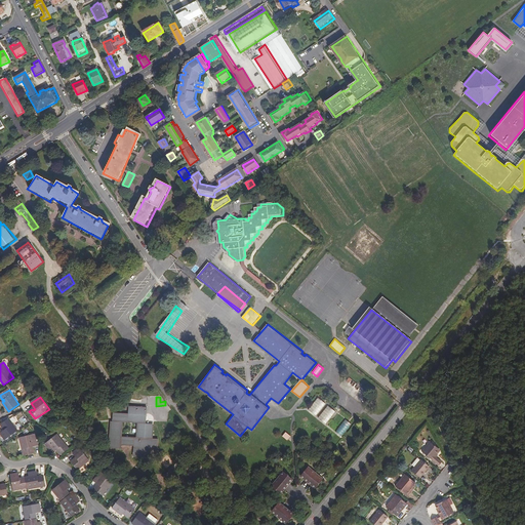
[(309,409),(317,416),(327,403),(319,397),(309,409)]
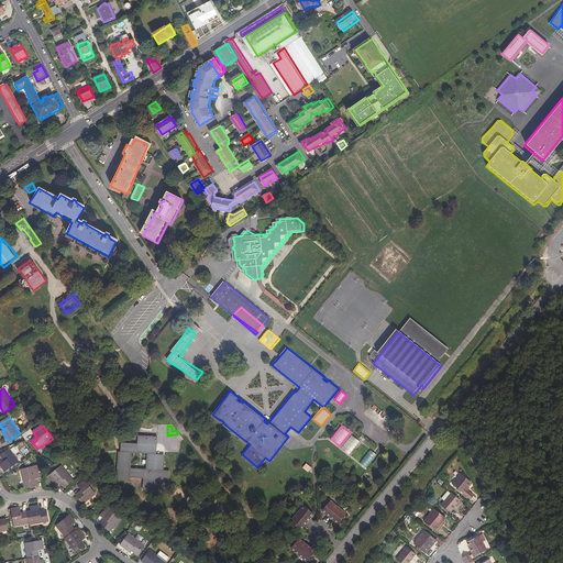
[(352,434),(342,449),(351,455),(361,441),(352,434)]
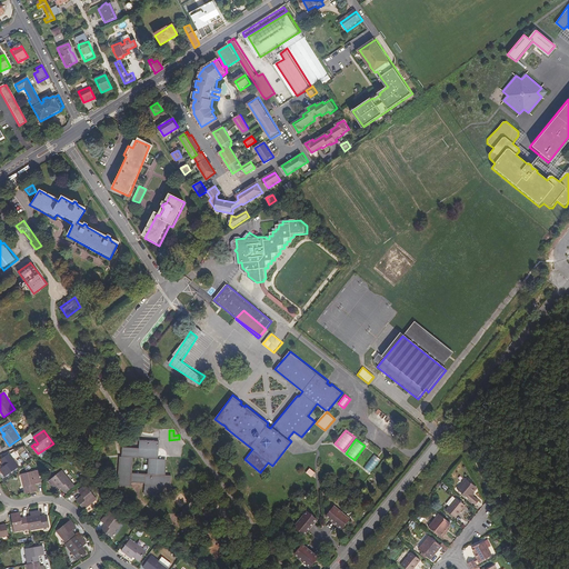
[(172,456),(181,457),(182,441),(177,441),(167,440),(166,449),(173,450),(175,446),(178,446),(177,452),(172,451),(172,456)]
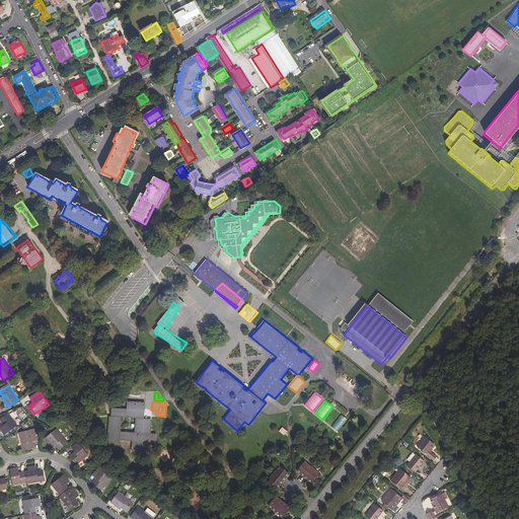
[(107,443),(119,444),(120,440),(133,441),(132,449),(132,451),(149,452),(150,444),(155,444),(156,435),(150,435),(151,423),(144,422),(145,403),(128,403),(128,410),(113,409),(112,415),(114,415),(114,419),(109,419),(107,443)]
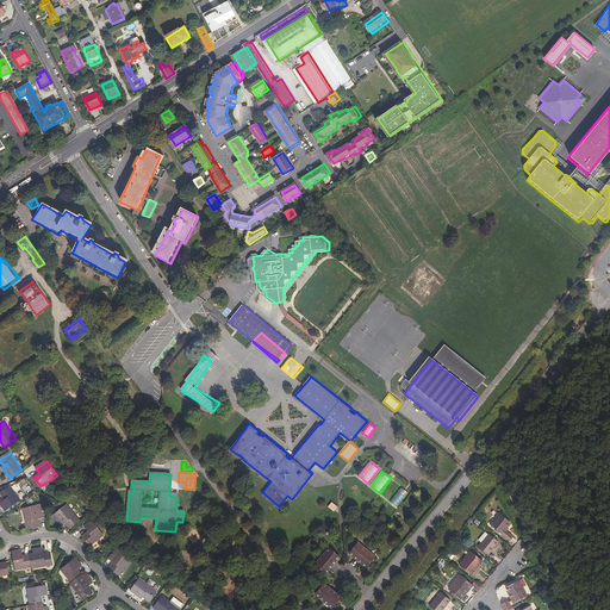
[(20,500),(12,487),(1,495),(4,497),(6,497),(7,499),(1,504),(6,510),(20,500)]
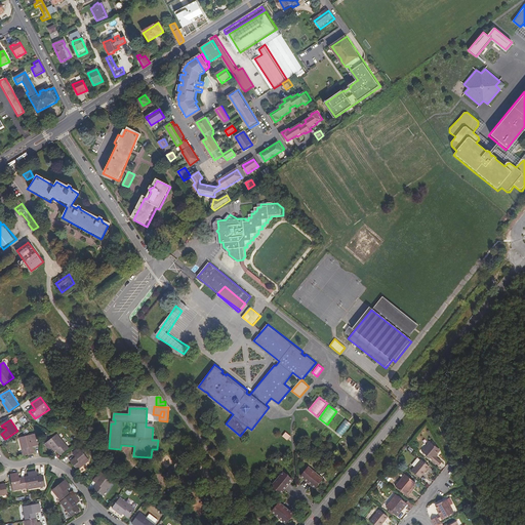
[(336,432),(341,436),(352,423),(346,419),(336,432)]
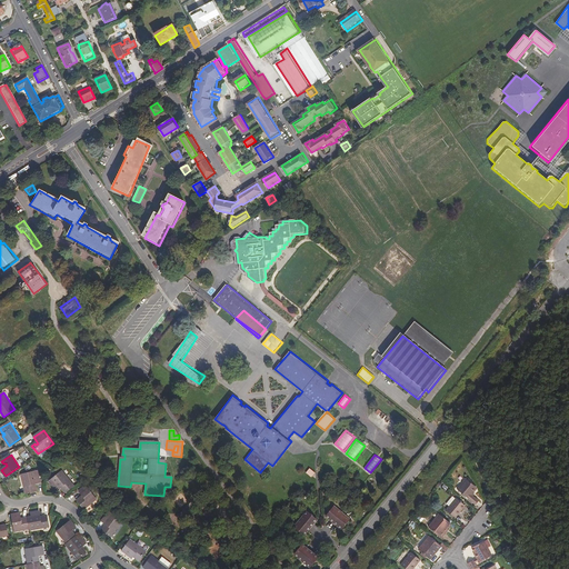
[(310,468),(307,472),(312,478),(316,472),(310,468)]
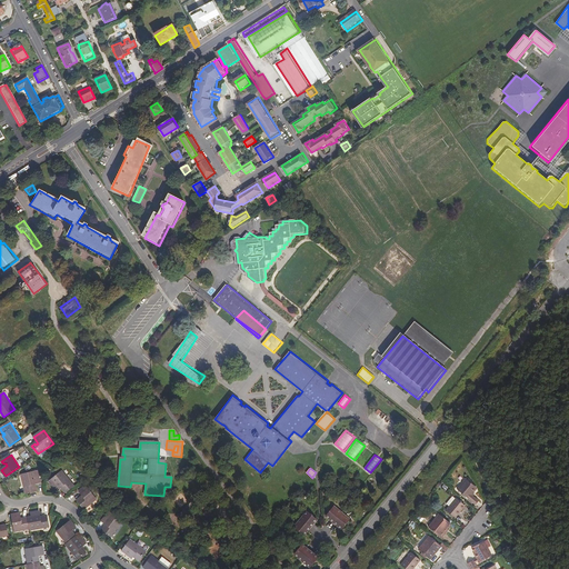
[(75,487),(63,471),(49,482),(56,491),(62,488),(63,489),(62,491),(65,493),(75,487)]
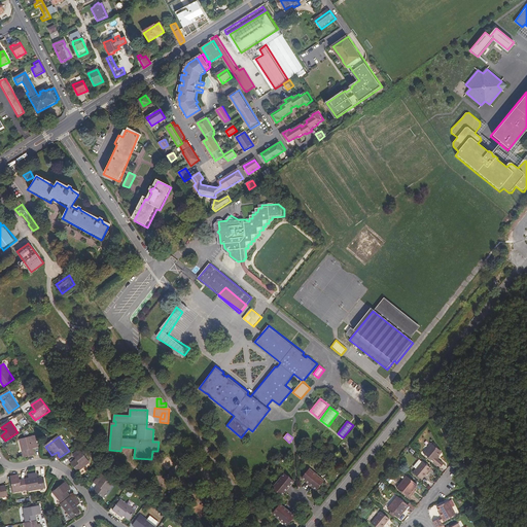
[(37,448),(35,437),(21,441),(25,457),(34,455),(33,452),(32,451),(31,449),(37,448)]
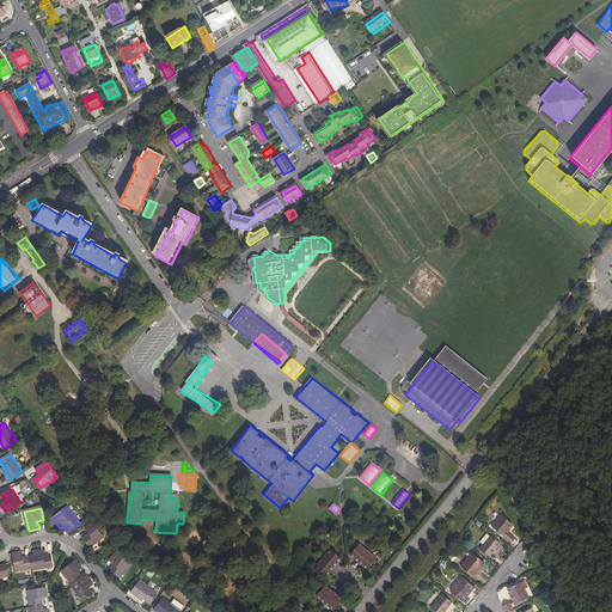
[(505,520),(496,531),(515,548),(519,544),(513,538),(516,533),(515,531),(516,530),(505,520)]
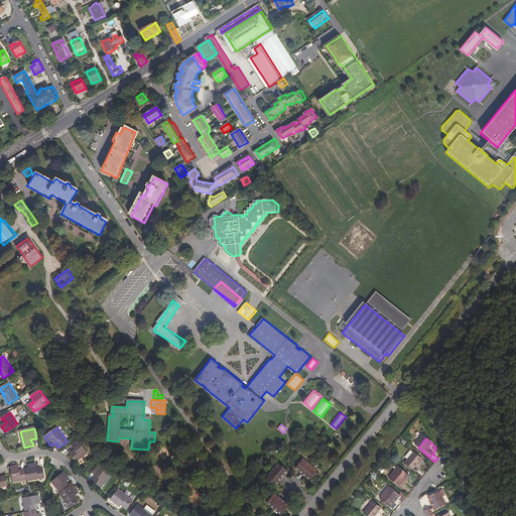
[(88,455),(79,442),(73,447),(77,453),(75,454),(73,454),(71,455),(77,463),(88,455)]
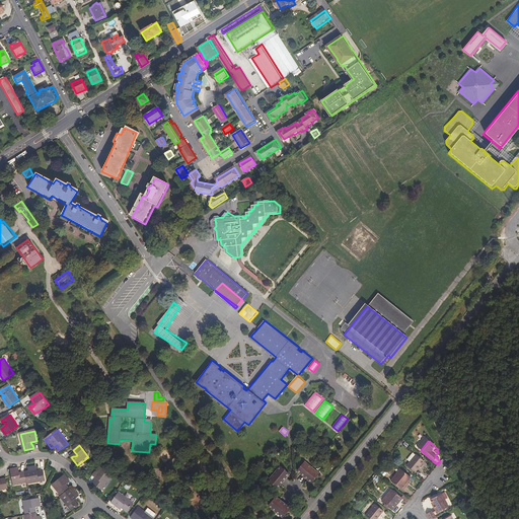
[(428,466),(419,459),(410,470),(417,476),(421,471),(423,472),(428,466)]
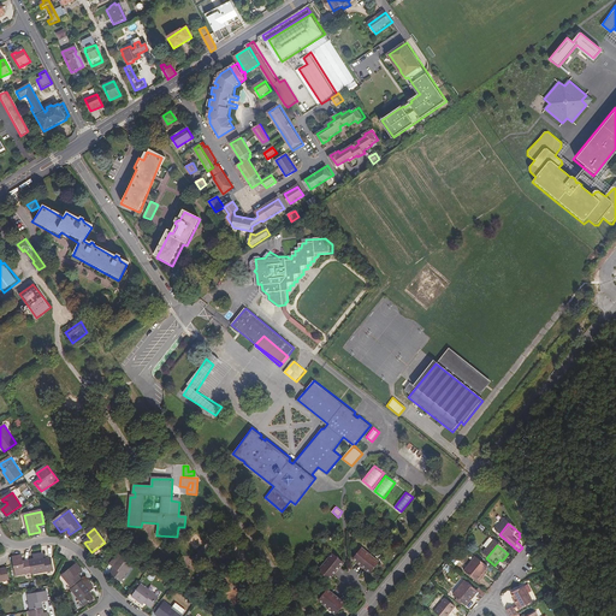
[(361,546),(353,556),(368,570),(377,561),(361,546)]
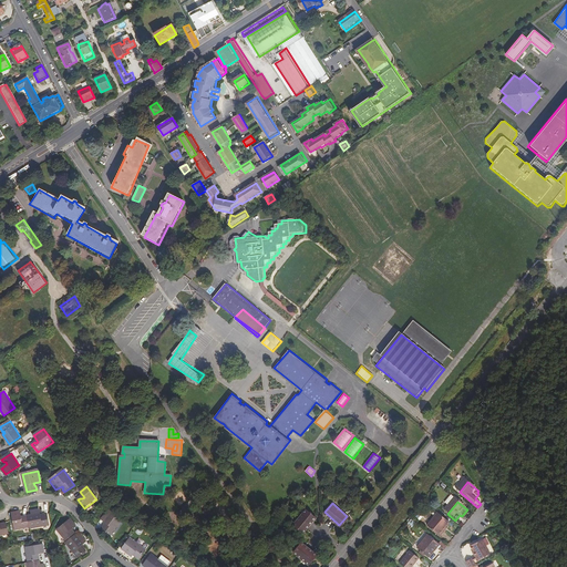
[(306,507),(292,523),(301,531),(315,515),(306,507)]
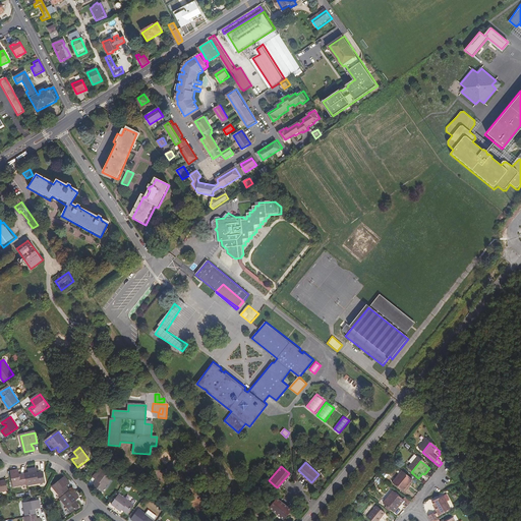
[(111,478),(100,470),(94,478),(99,482),(97,484),(96,484),(94,486),(102,493),(111,478)]
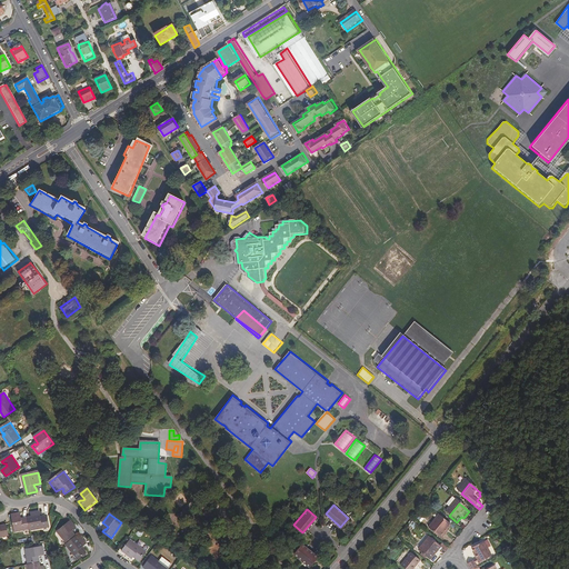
[(31,530),(28,519),(23,519),(23,521),(21,522),(20,515),(12,516),(16,532),(31,530)]
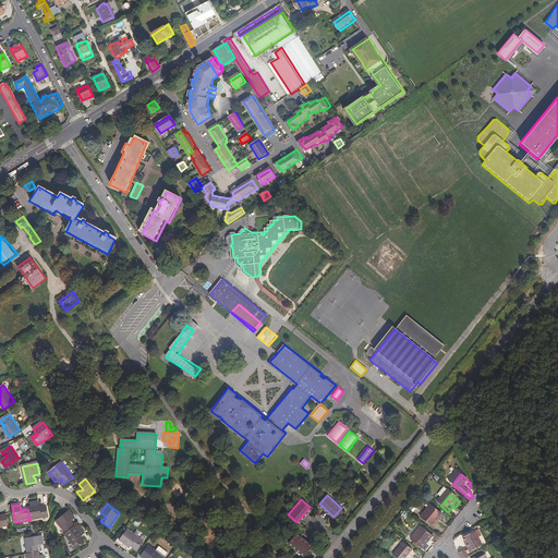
[(32,508),(27,509),(31,520),(31,521),(49,518),(47,508),(43,508),(43,510),(40,510),(39,505),(32,506),(32,508)]
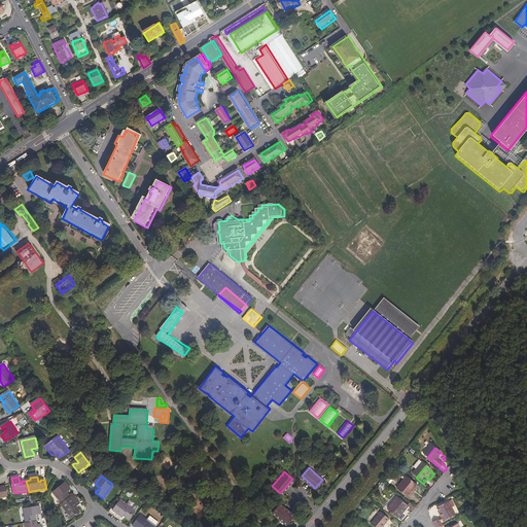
[(420,490),(409,481),(399,491),(411,500),(420,490)]
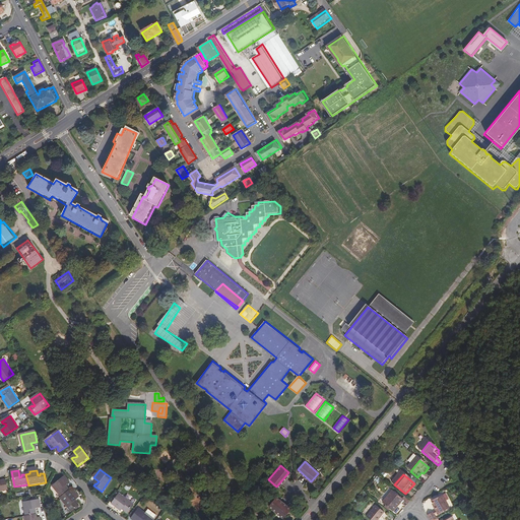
[(53,486),(61,499),(69,492),(65,488),(69,483),(65,478),(53,486)]
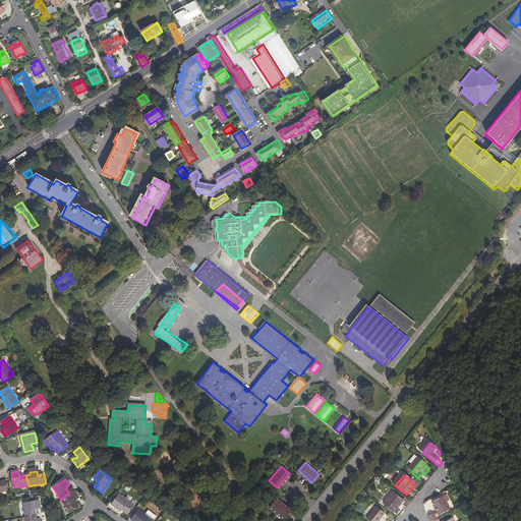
[(72,496),(69,493),(61,500),(60,500),(70,514),(78,508),(74,505),(78,500),(74,495),(72,496)]
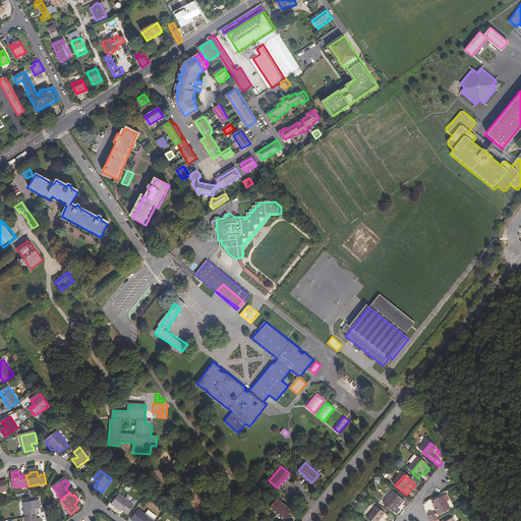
[(414,507),(408,502),(407,503),(397,495),(387,507),(398,515),(405,507),(410,511),(414,507)]
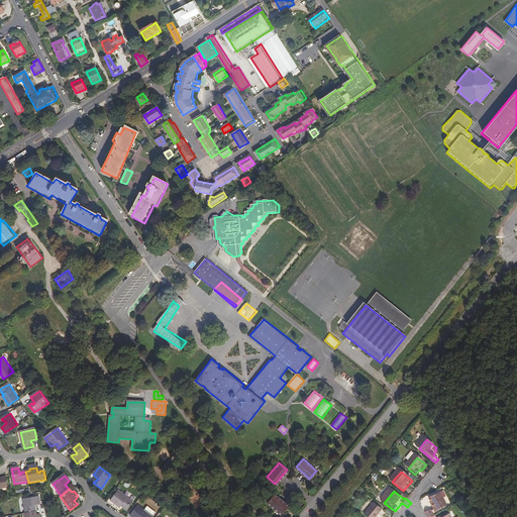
[(133,504),(119,493),(111,503),(120,510),(122,508),(124,509),(123,510),(126,512),(133,504)]
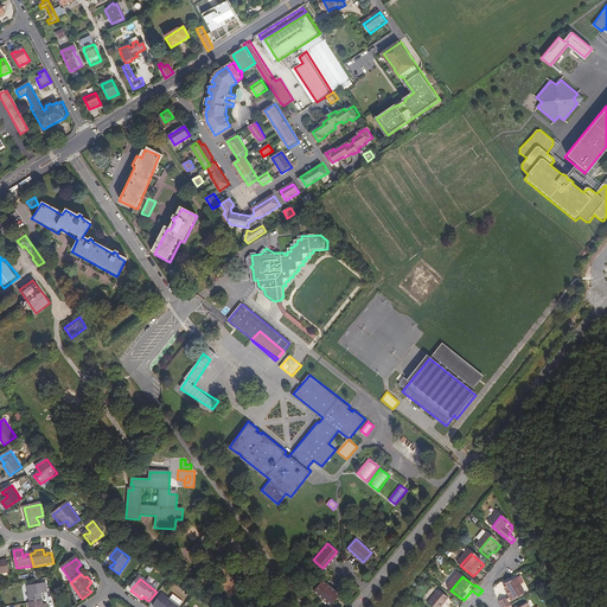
[(321,579),(313,588),(330,602),(338,593),(321,579)]
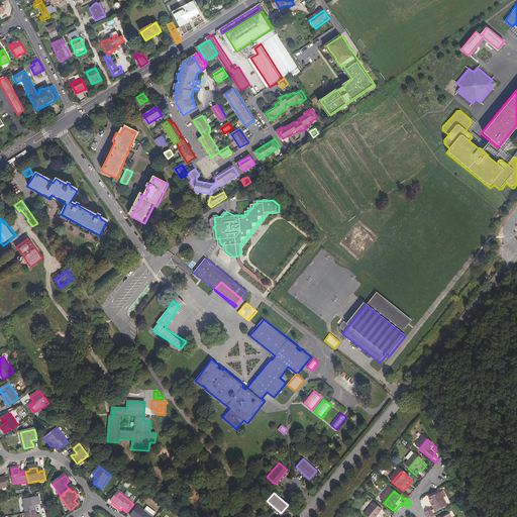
[(443,497),(432,502),(438,515),(450,509),(443,497)]
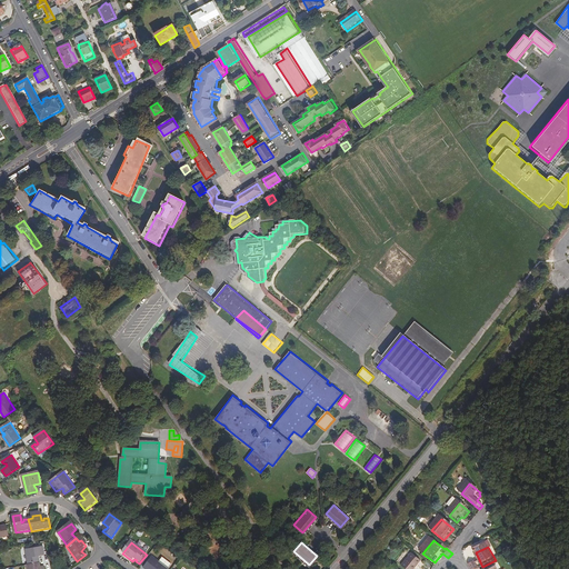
[(26,551),(28,567),(39,565),(37,558),(43,557),(42,549),(26,551)]
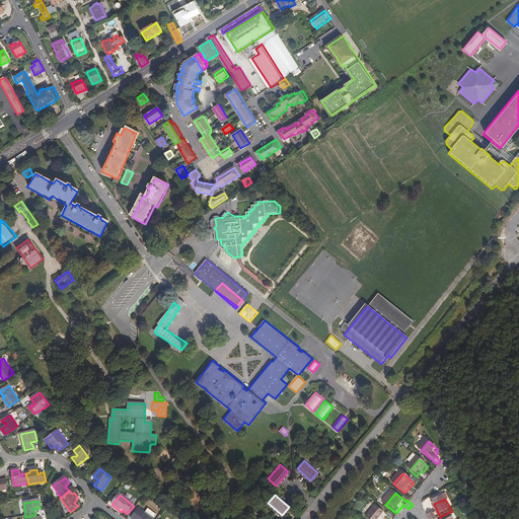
[(377,508),(369,518),(370,518),(381,518),(385,515),(377,508)]
